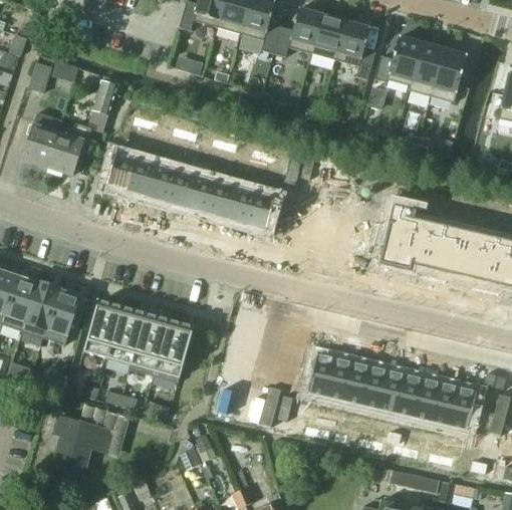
[(180,26),(181,27),(191,29),(194,20),(218,26),(225,0),(199,0),(198,2),(191,0),(187,0),(180,26)]
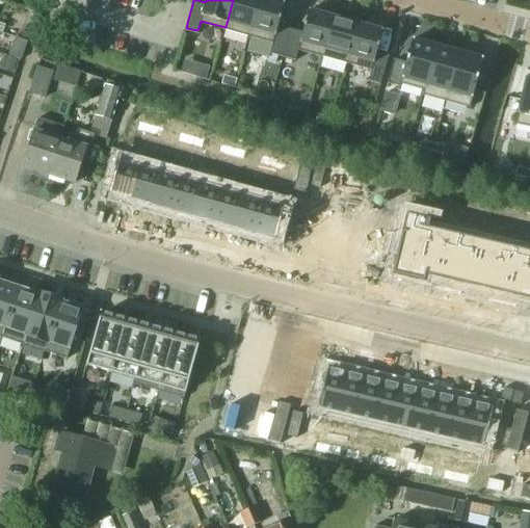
[(233,0),(226,27),(249,34),(258,0),(233,0)]
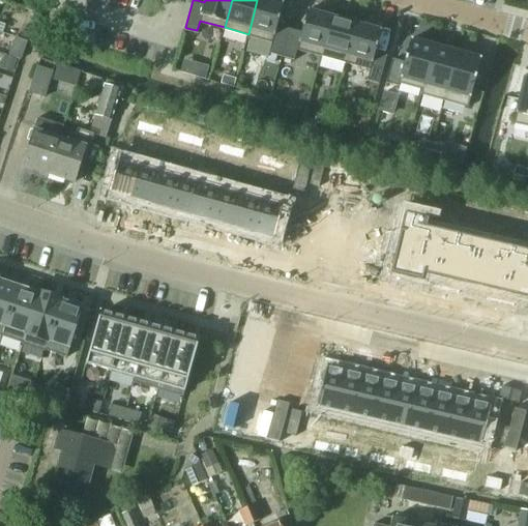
[(257,0),(248,34),(272,41),(270,51),(283,54),(290,26),(279,23),(285,0),(283,0),(257,0)]
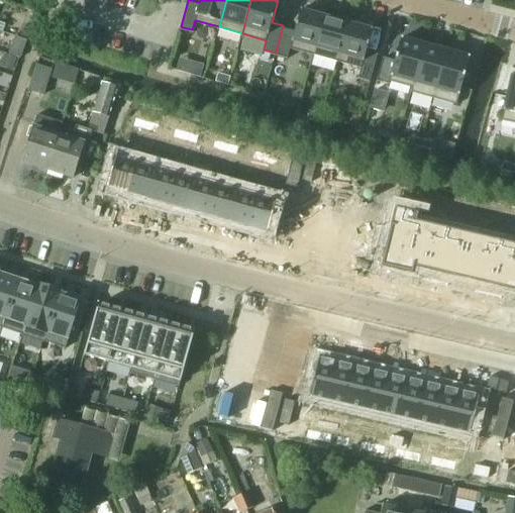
[(283,25),(276,53),(288,57),(291,46),(314,53),(325,14),(302,7),(301,7),(295,28),(283,25)]
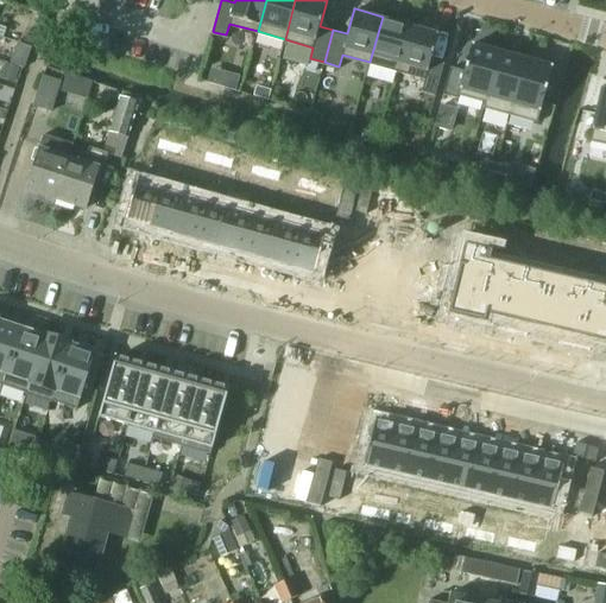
[(383,17),(370,62),(397,70),(410,24),(383,17)]
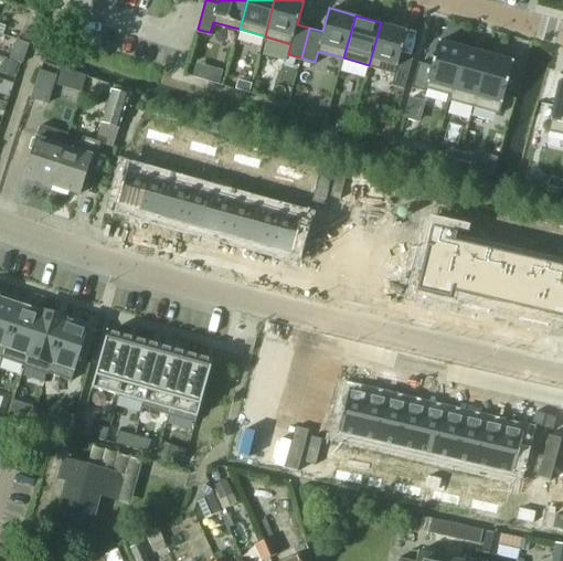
[(381,22),(369,65),(395,72),(392,83),(405,86),(413,56),(401,53),(407,29),(406,29),(381,22)]
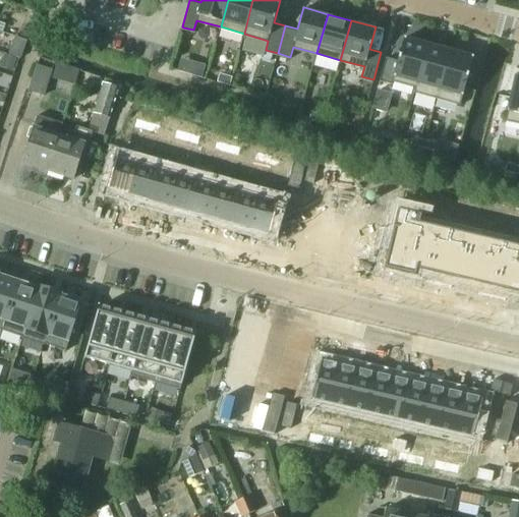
[(387,55),(380,77),(392,81),(393,78),(415,84),(416,84),(427,42),(405,35),(399,58),(387,55)]
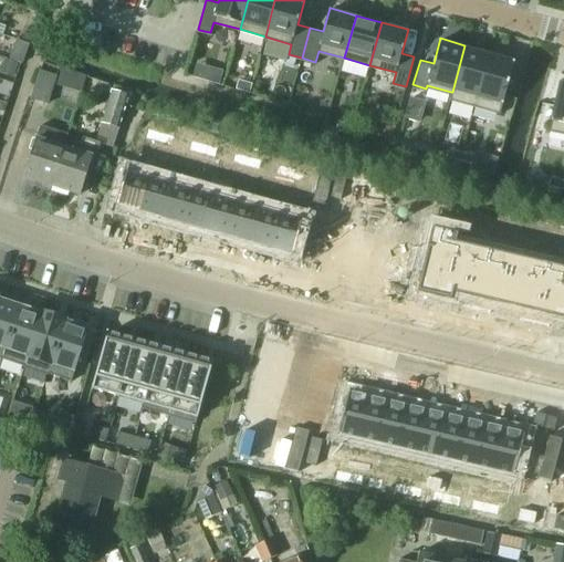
[(451,92),(450,97),(476,105),(490,52),(465,45),(452,92),(451,92)]
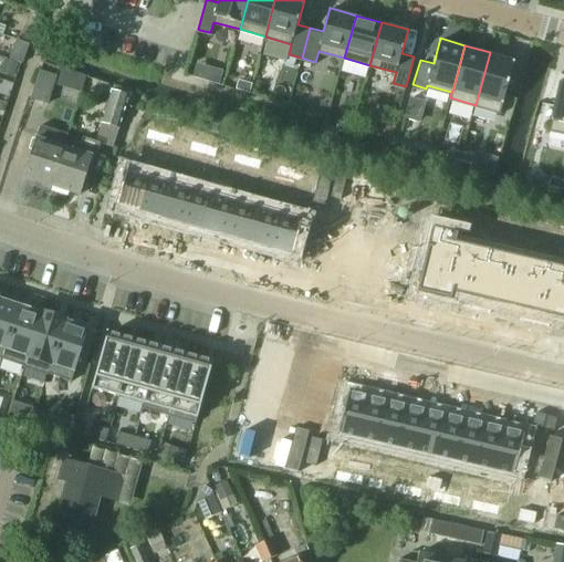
[(490,52),(476,105),(500,112),(515,59),(490,52)]
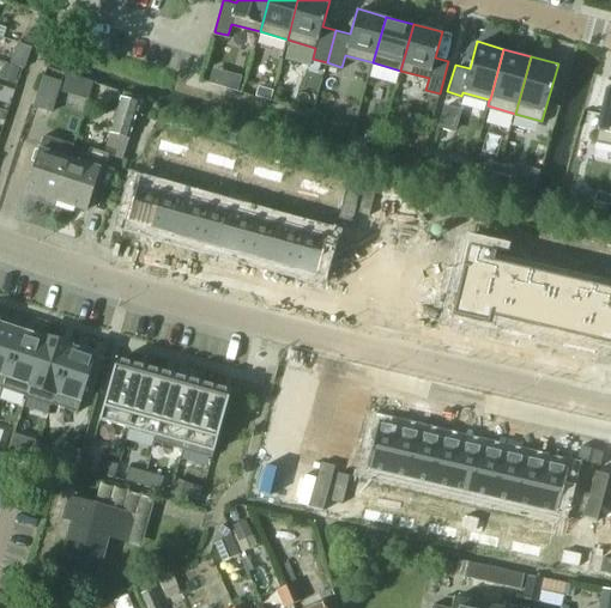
[(216,81),(241,89),(244,76),(219,68),(216,81)]
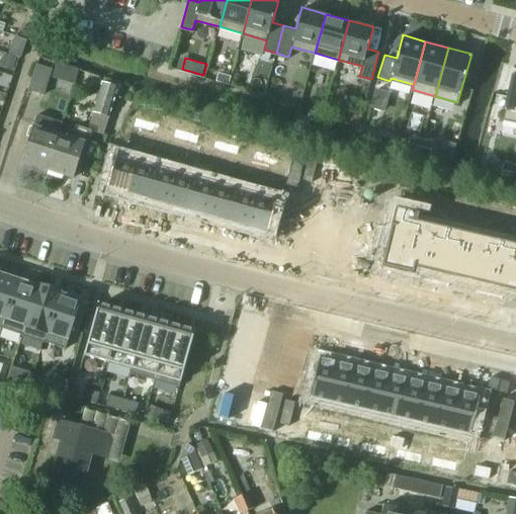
[(44,93),(54,67),(38,62),(29,88),(44,93)]
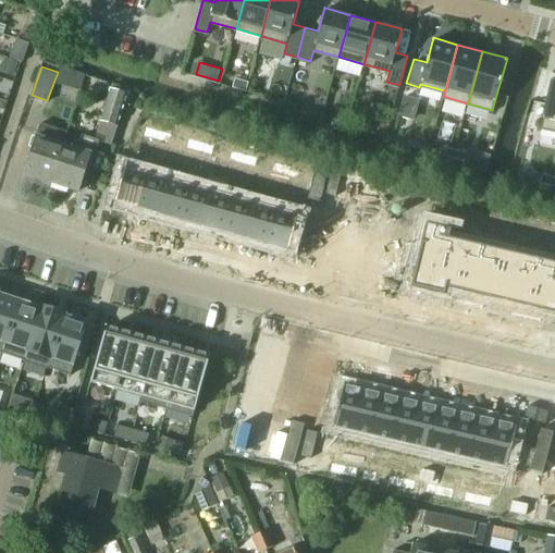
[(235,85),(248,88),(250,81),(237,76),(235,85)]
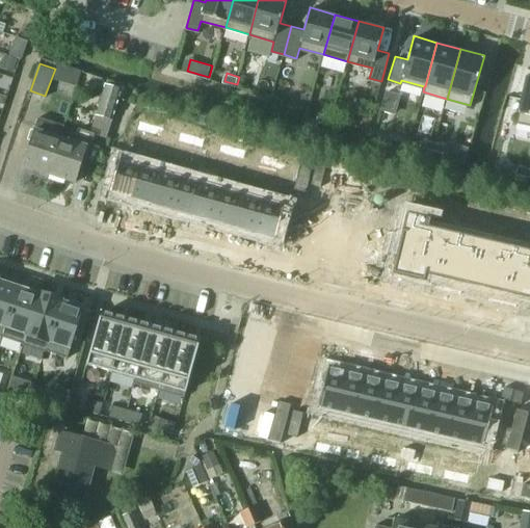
[(529,73),(527,73),(517,122),(529,124),(529,73)]
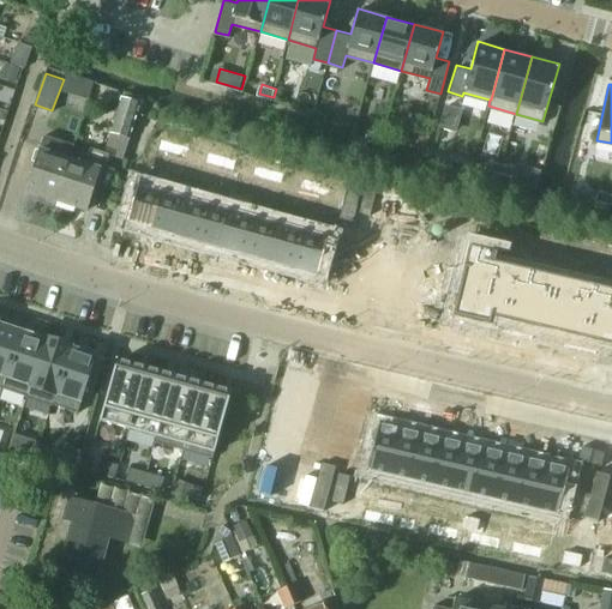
[(130,133),(139,104),(123,98),(113,127),(130,133)]
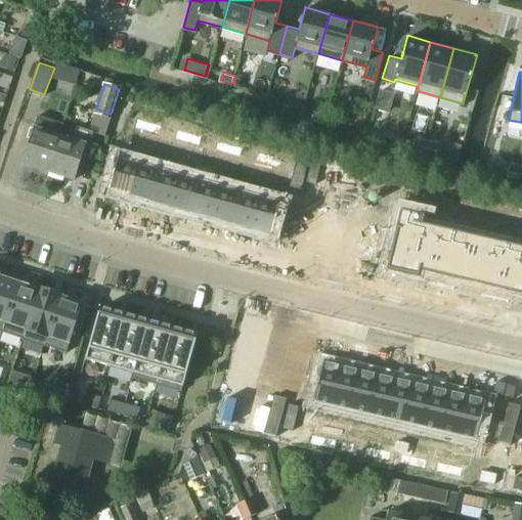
[(328,114),(315,111),(313,120),(325,123),(328,114)]
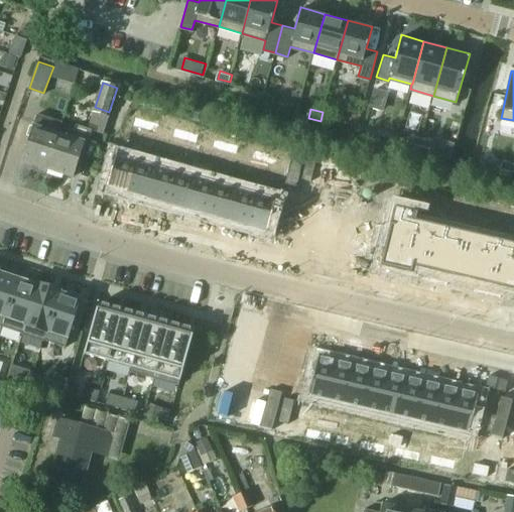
[(34,123),(22,158),(47,167),(59,131),(62,120),(38,112),(34,123)]
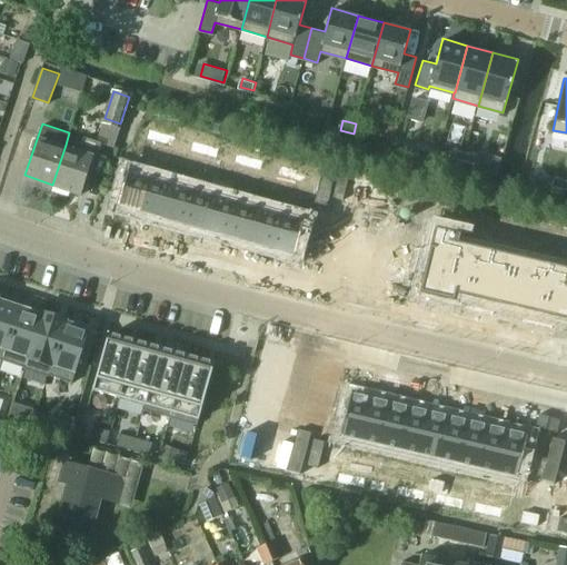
[(150,130),(148,138),(160,142),(163,134),(150,130)]
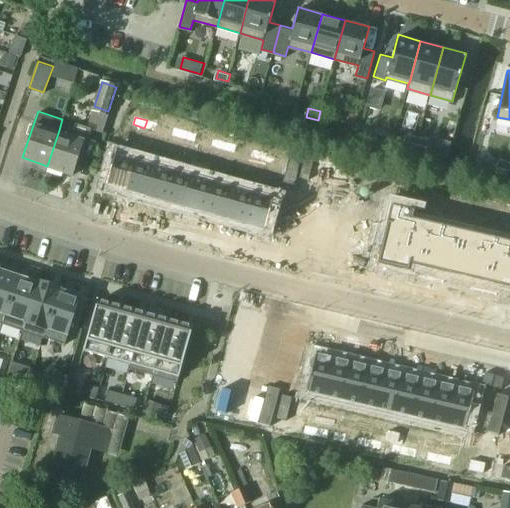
[(147,120),(144,128),(156,131),(158,123),(147,120)]
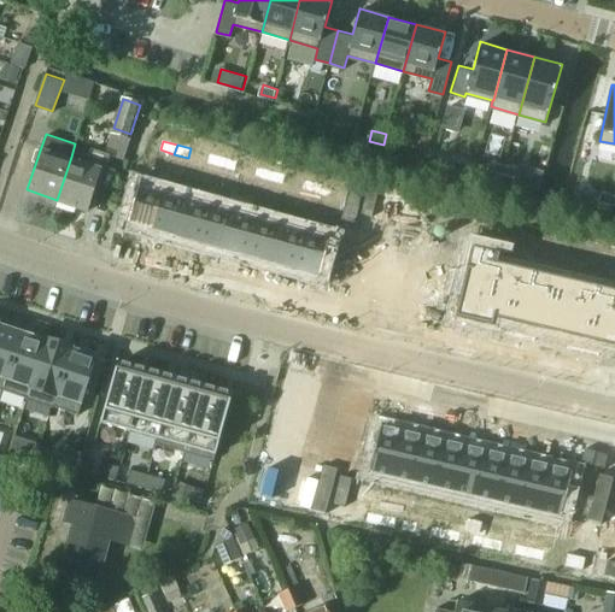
[(71,157),(57,200),(86,210),(100,169),(101,169),(106,152),(92,147),(87,163),(71,157)]
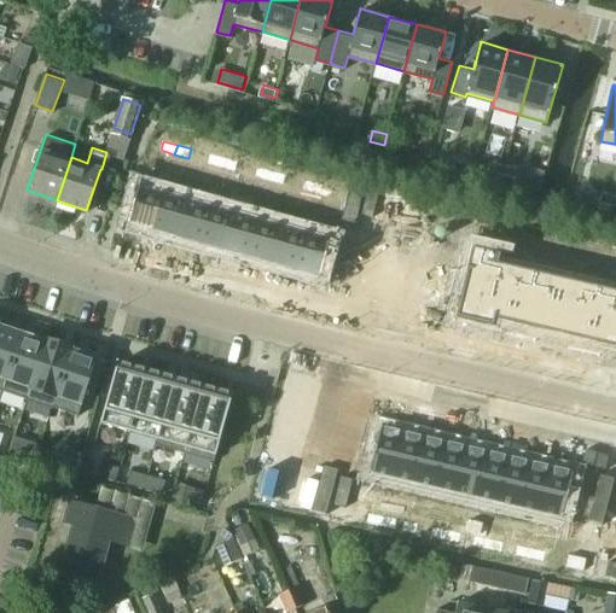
[(210,155),(208,164),(222,168),(225,159),(210,155)]
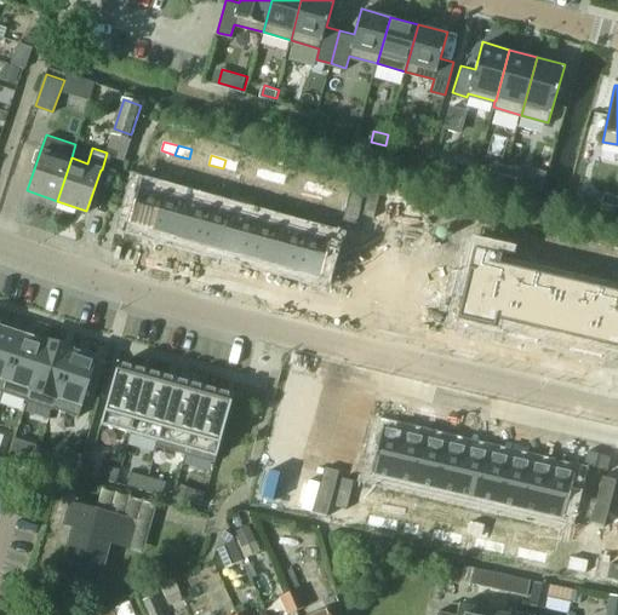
[(490,159),(486,170),(503,174),(507,165),(490,159)]
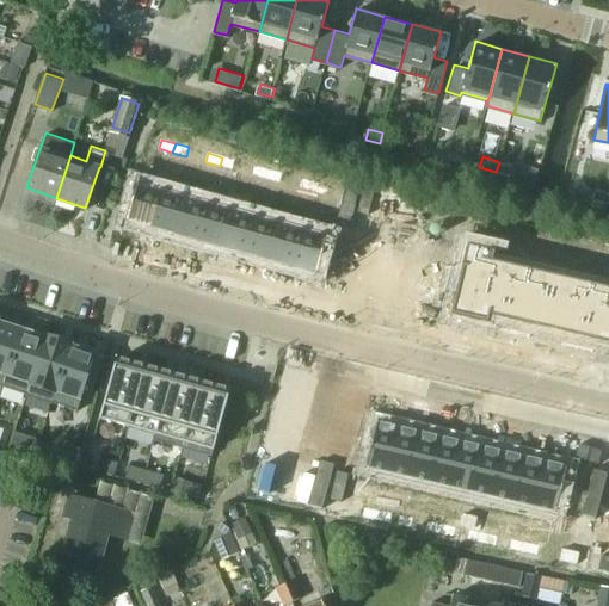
[(222,158),(220,166),(233,171),(237,161),(222,158)]
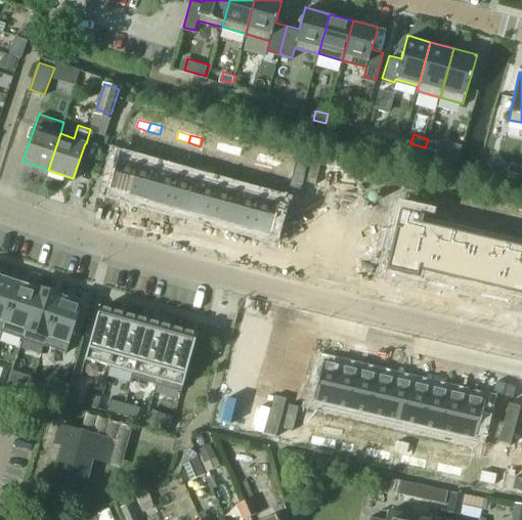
[(428,139),(425,147),(439,152),(441,143),(428,139)]
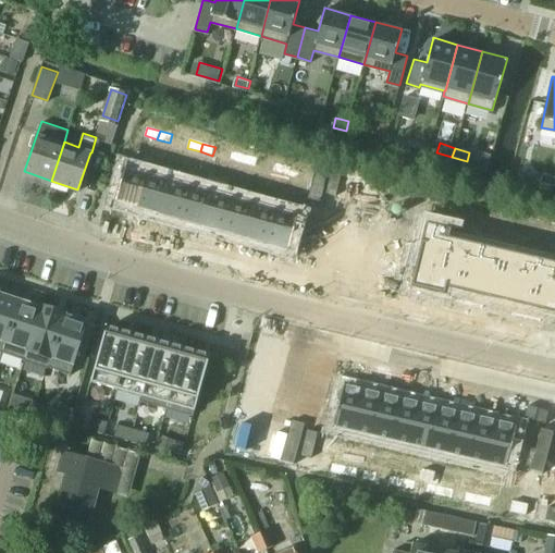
[(232,151),(230,160),(242,163),(244,155),(232,151)]
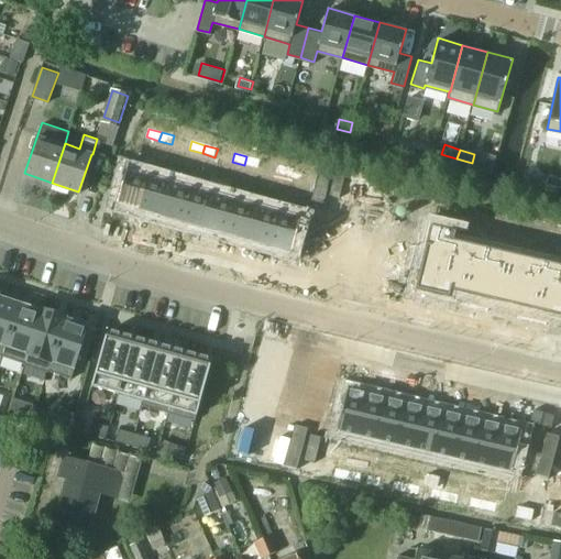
[(246,156),(244,165),(257,168),(260,161),(246,156)]
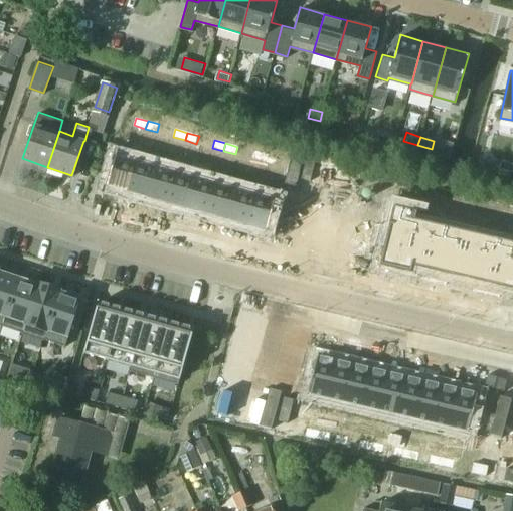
[(255,152),(252,160),(265,163),(267,156),(255,152)]
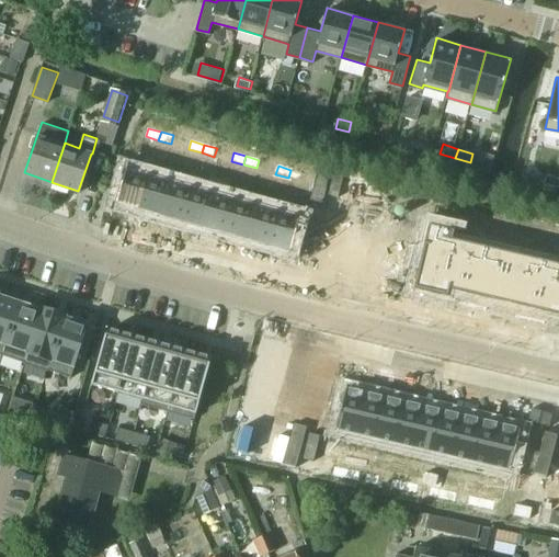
[(126,168),(116,201),(138,207),(148,173),(126,168)]
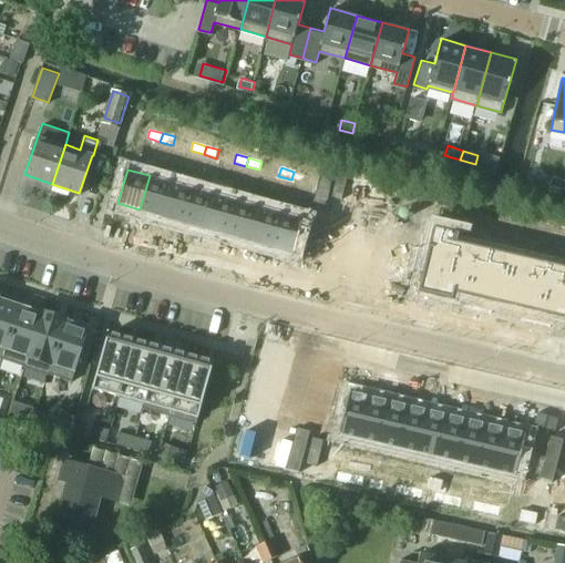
[(294,172),(291,180),(305,183),(307,175),(294,172)]
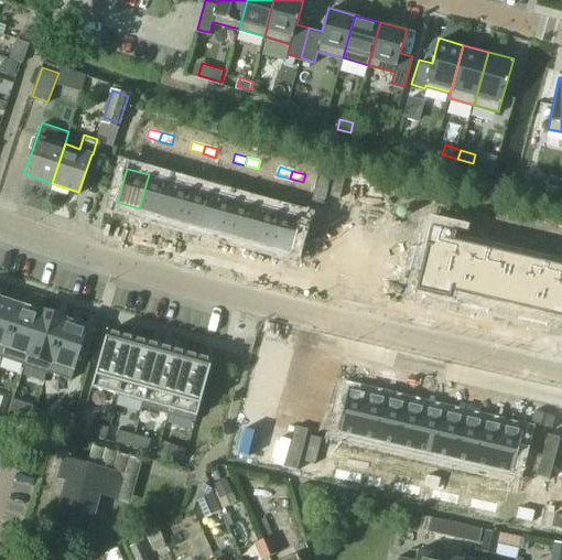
[(149,174),(139,208),(161,215),(171,181),(149,174)]
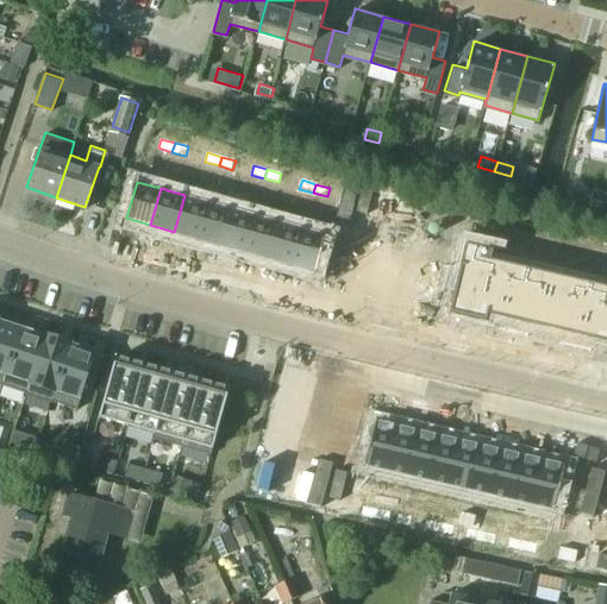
[(594,188),(592,197),(605,201),(606,195),(606,190),(594,188)]
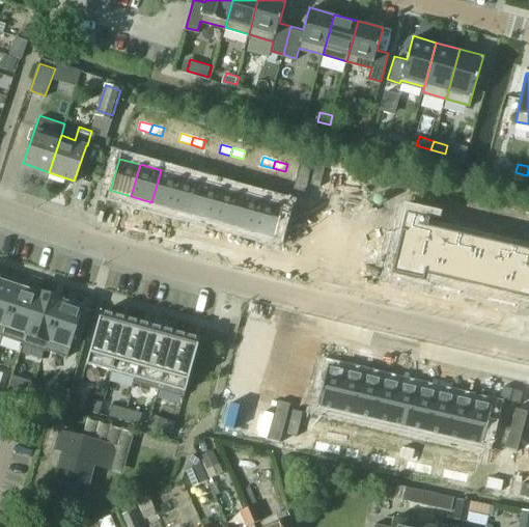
[(161,170),(151,202),(172,209),(182,176),(161,170)]
